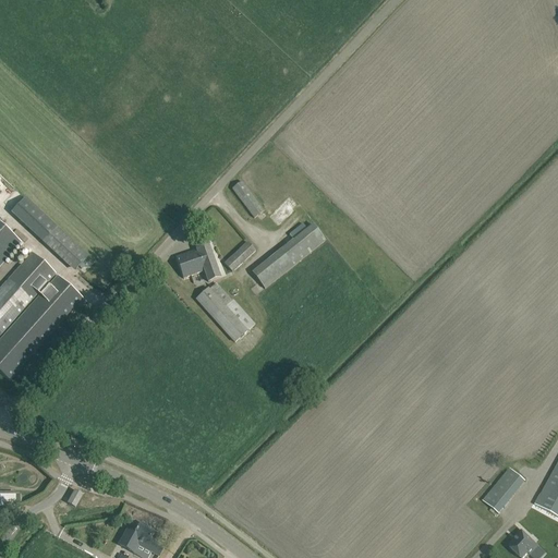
[(264,211),(247,191),(241,182),(232,190),(255,219),(264,211)]
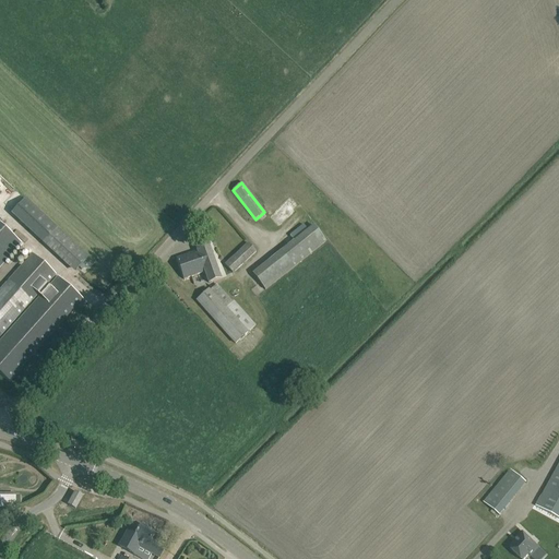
[(74,272),(88,257),(25,198),(11,213),(74,272)]
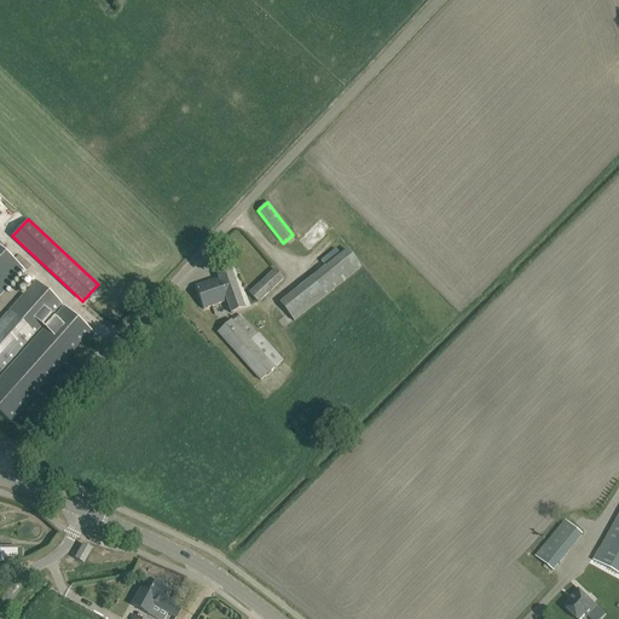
[(0,248),(0,296),(24,270),(0,248)]
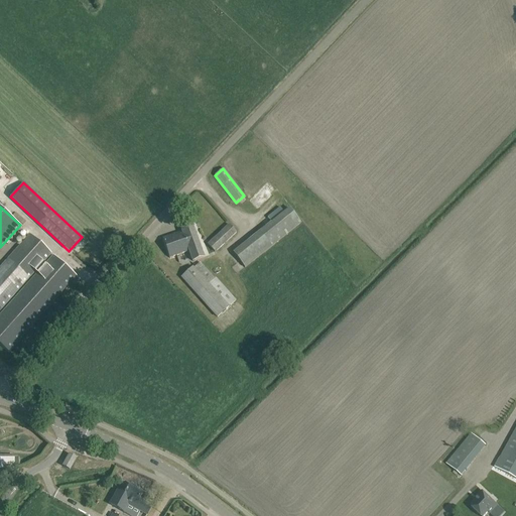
[(245,268),(301,223),(289,209),(233,253),(245,268)]
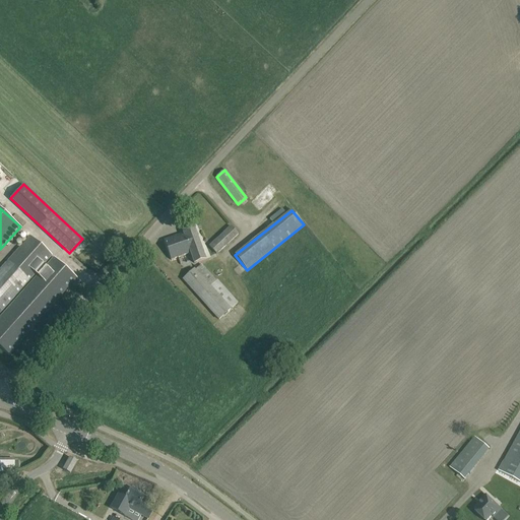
[(216,254),(238,234),(231,226),(209,247),(216,254)]
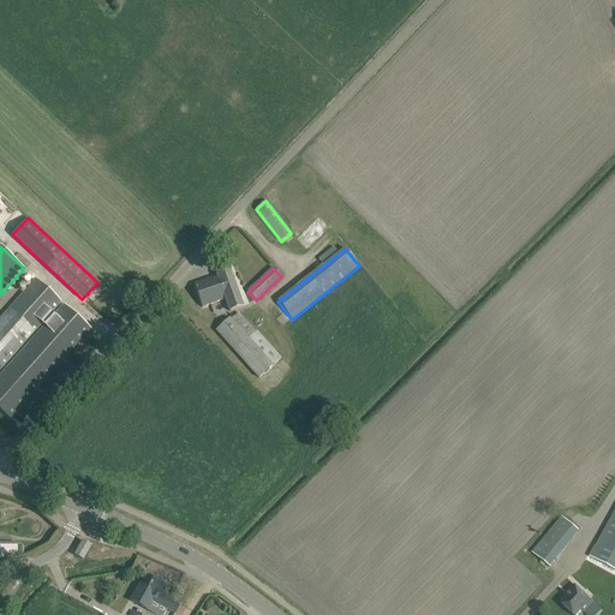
[(193,285),(202,308),(225,299),(230,311),(243,306),(230,270),(216,275),(216,276),(193,285)]
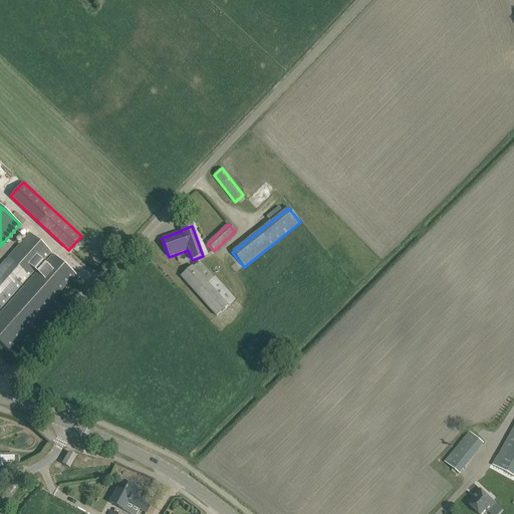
[(30,234),(0,266),(0,309),(51,253),(30,234)]
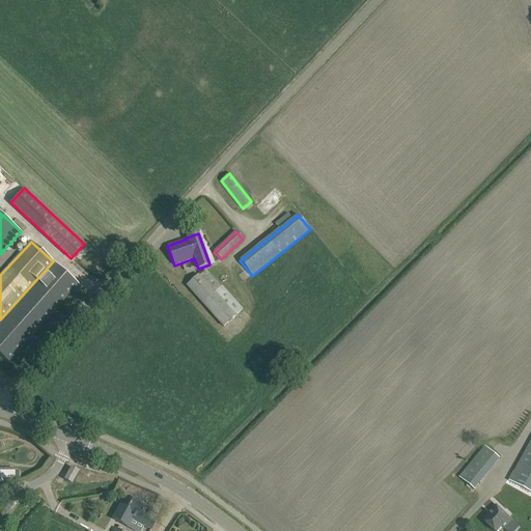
[(78,284),(55,263),(0,324),(0,354),(8,362),(78,284)]
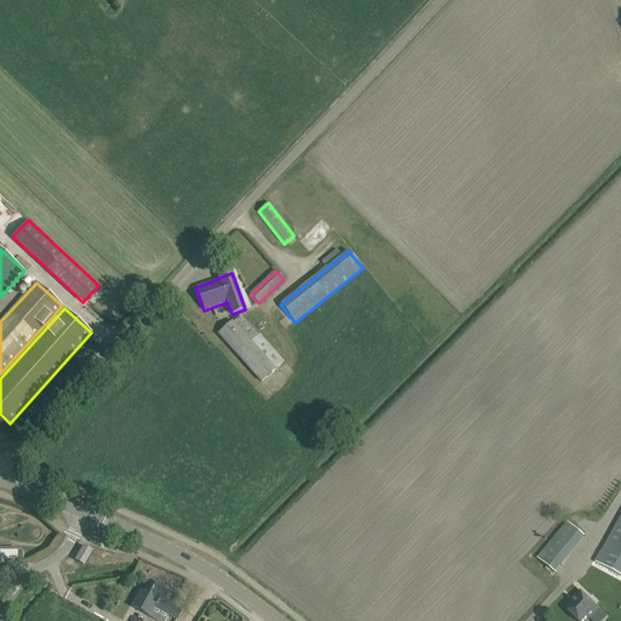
[(258,336),(240,317),(232,324),(231,323),(218,334),(262,382),(284,363),(260,335),(258,336)]
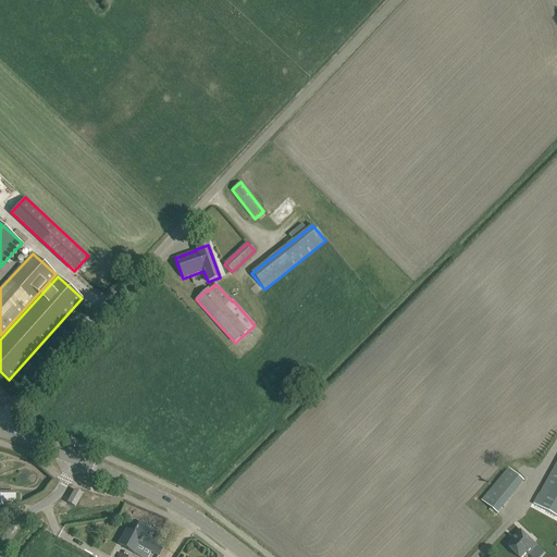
[(556,462),(536,502),(534,505),(556,517),(556,462)]
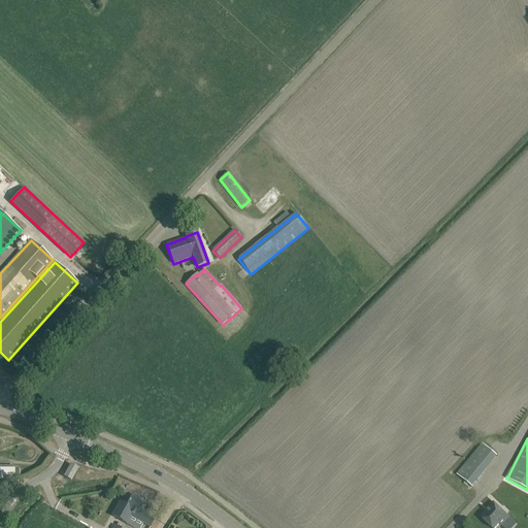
[(483,442),(457,474),(473,487),(498,455),(483,442)]
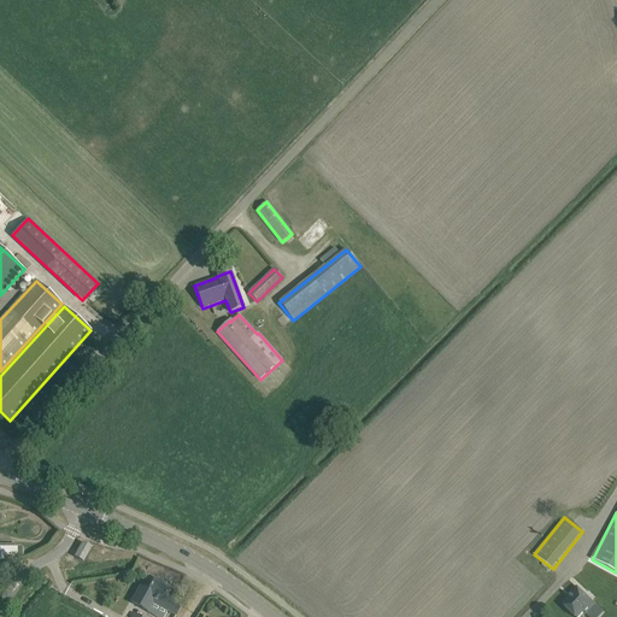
[(83,562),(90,548),(83,544),(75,558),(83,562)]
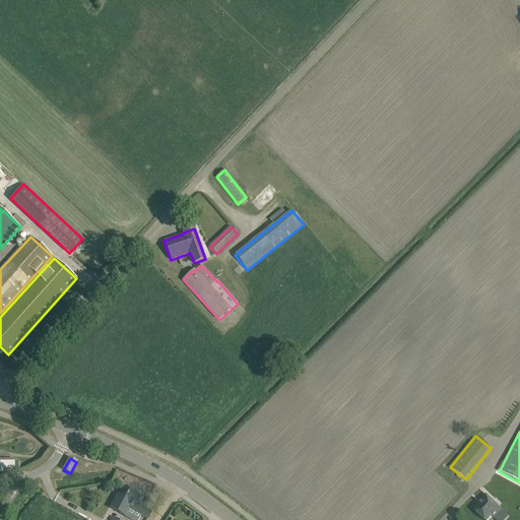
[(119,496),(112,509),(132,519),(138,519),(146,507),(140,504),(143,498),(130,491),(125,500),(119,496)]
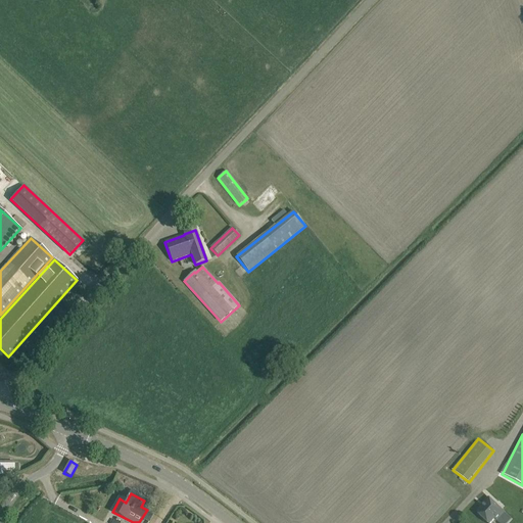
[(481,510),(477,514),(486,522),(490,522),(494,519),(496,521),(497,521),(498,522),(507,522),(511,519),(505,514),(505,513),(488,497),(479,508),(481,510)]
